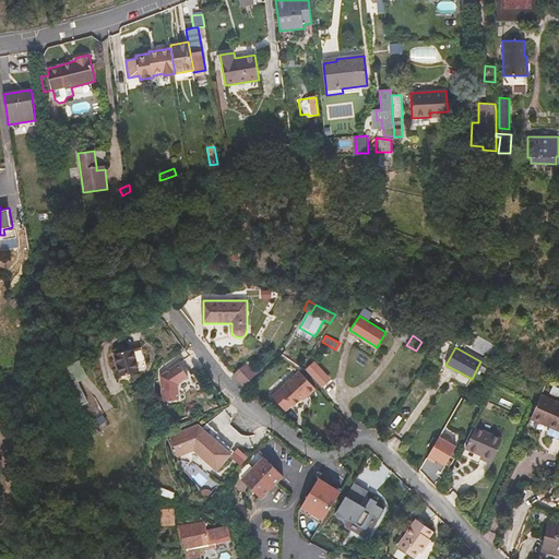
[(139,371),(133,349),(114,354),(120,377),(139,371)]
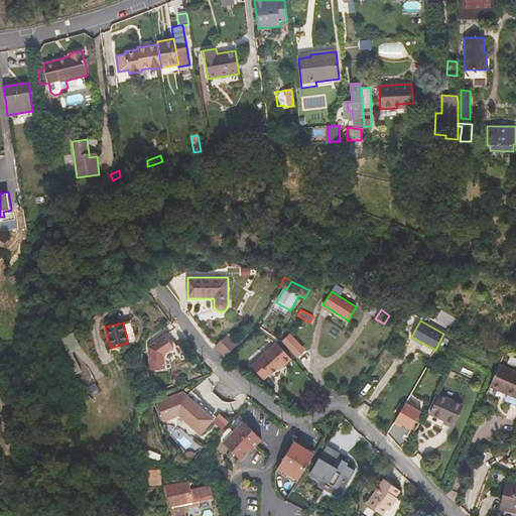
[(82,349),(74,333),(55,342),(73,376),(81,372),(79,366),(77,366),(71,354),(82,349)]
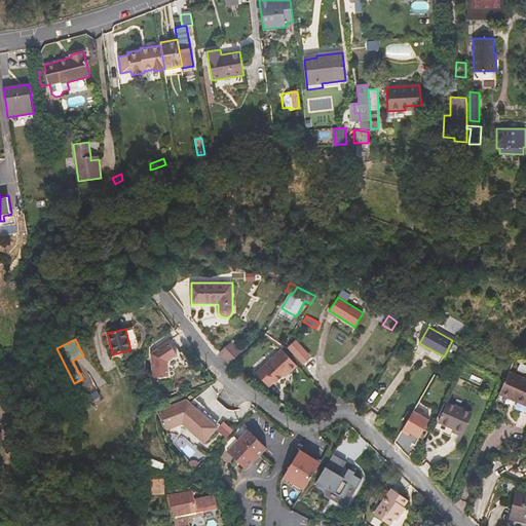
[(176,354),(167,342),(150,353),(151,376),(166,375),(166,362),(176,354)]
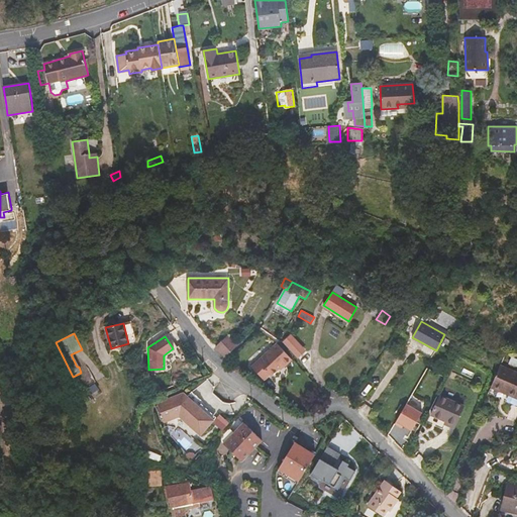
[(226,356),(236,346),(226,336),(215,346),(226,356)]
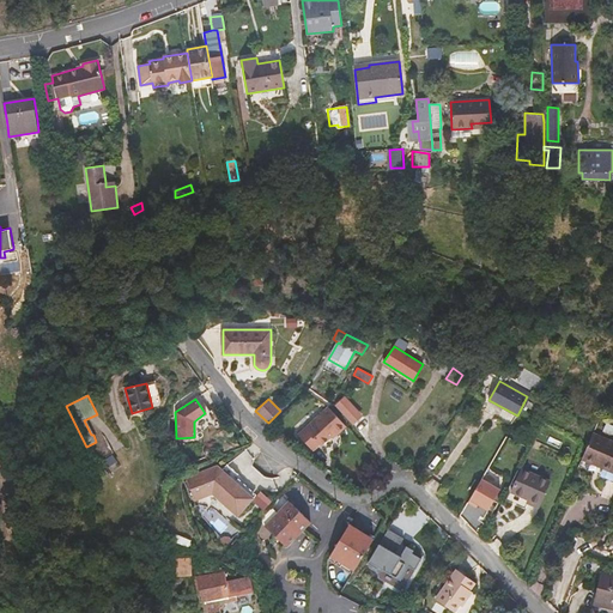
[(347,399),(339,406),(354,424),(363,416),(347,399)]
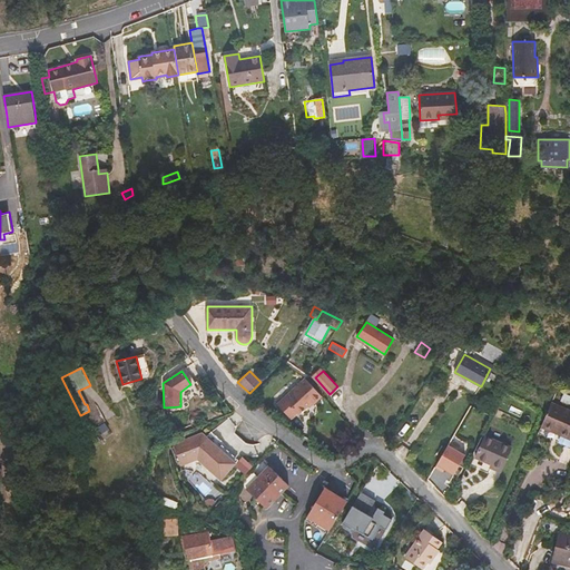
[(322,396),(305,379),(277,404),(291,420),(297,413),(298,415),(313,402),(314,403),(322,396)]
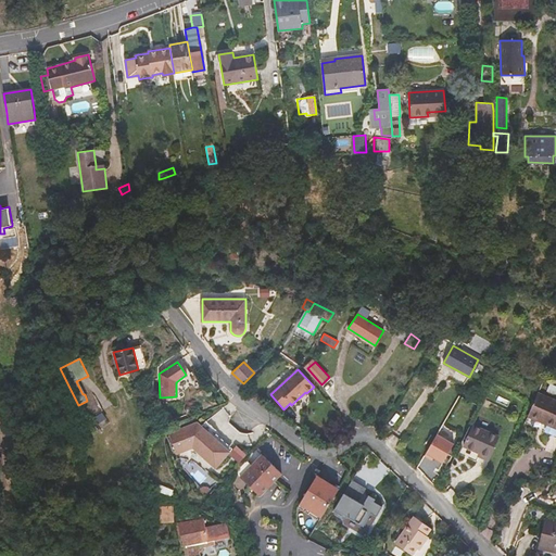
[(555,428),(555,401),(538,393),(532,405),(528,416),(554,428),(555,428)]
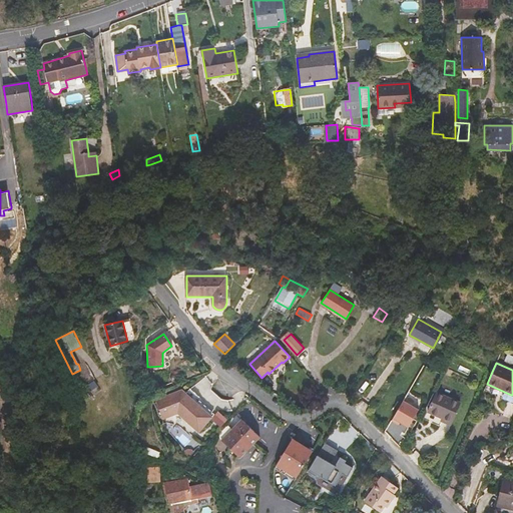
[(181,390),(155,399),(162,418),(177,413),(198,432),(211,417),(199,406),(181,390)]
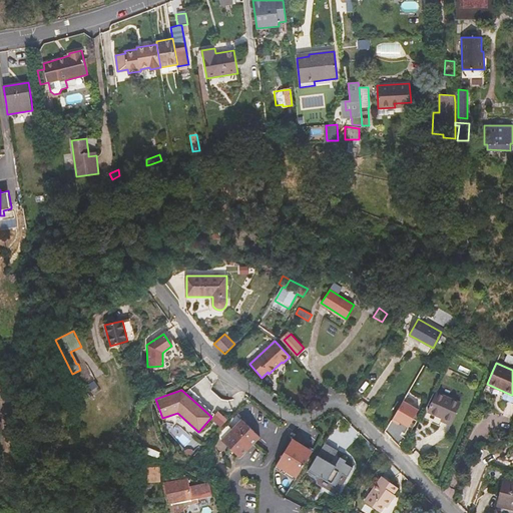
[(451,425),(460,403),(437,392),(428,412),(442,418),(441,421),(451,425)]
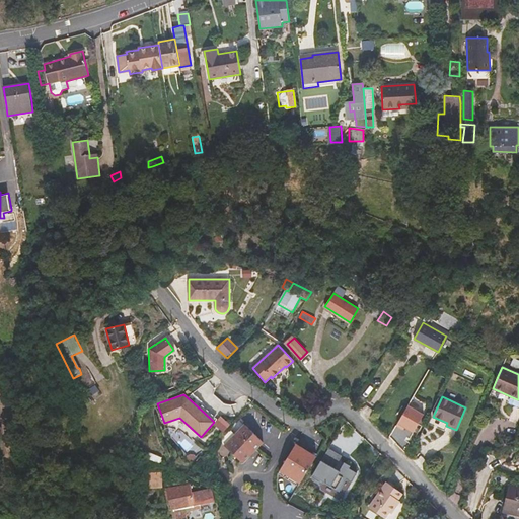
[(207,404),(202,411),(214,422),(219,416),(207,404)]
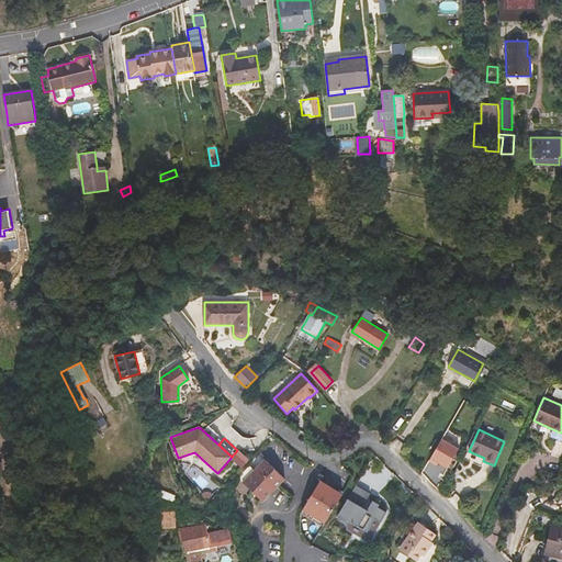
[(447,468),(458,448),(441,438),(429,460),(437,464),(438,462),(447,468)]
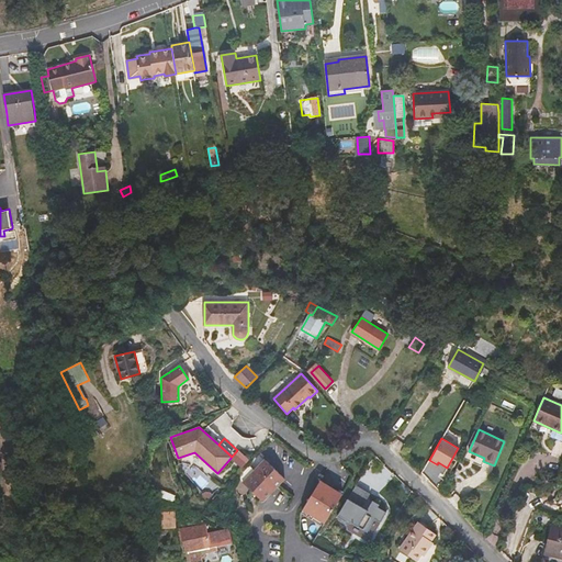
[(244,468),(250,458),(239,450),(232,459),(244,468)]
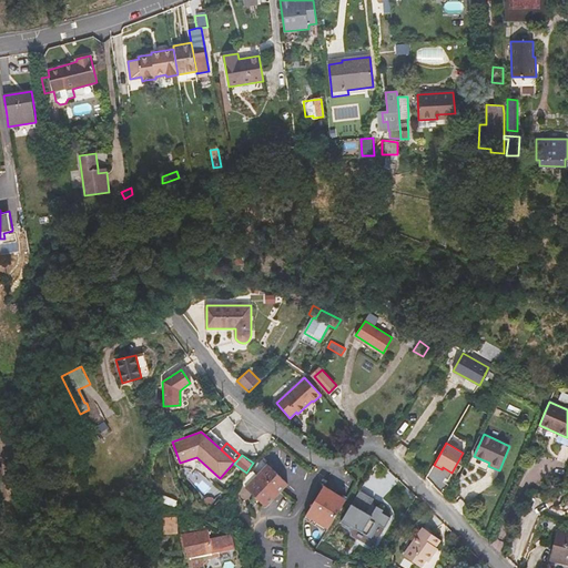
[(280,493),(288,484),(267,465),(245,488),(265,507),(273,499),(280,493)]
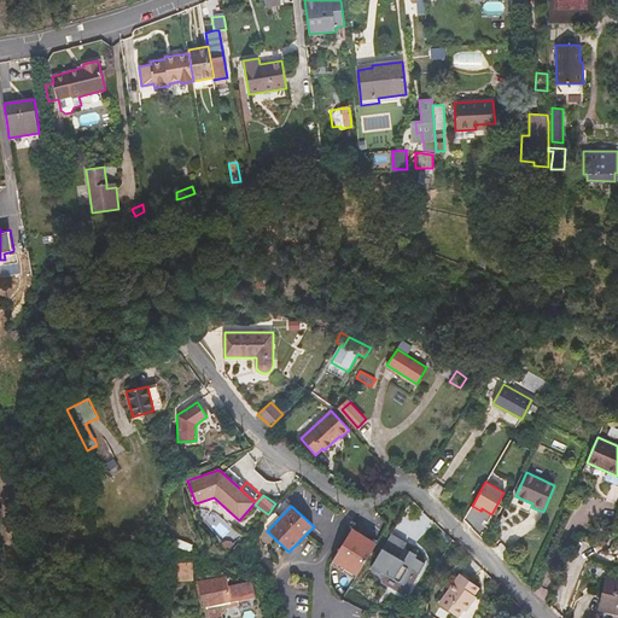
[(357,576),(378,543),(366,536),(359,532),(353,529),(333,560),(340,565),(357,576)]
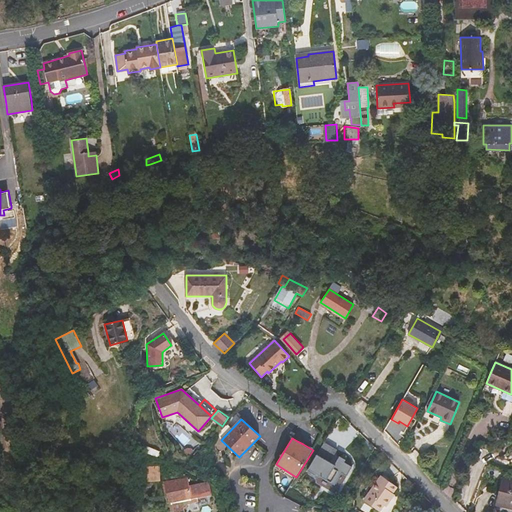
[(338,450),(325,442),(317,454),(307,470),(315,475),(316,478),(321,476),(331,483),(338,481),(342,473),(347,476),(353,467),(339,459),(335,465),(330,462),(338,450)]
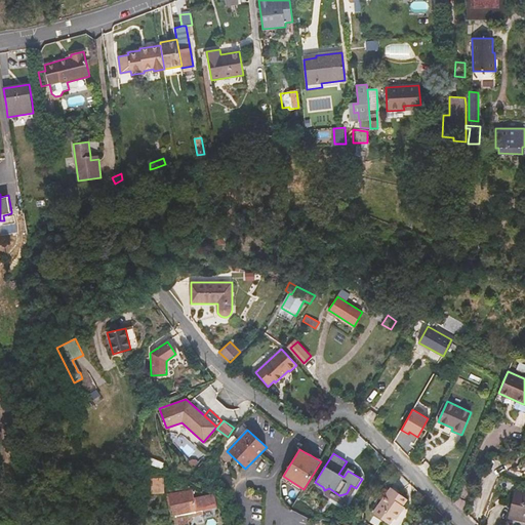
[(163,478),(152,479),(153,487),(153,494),(164,493),(163,478)]
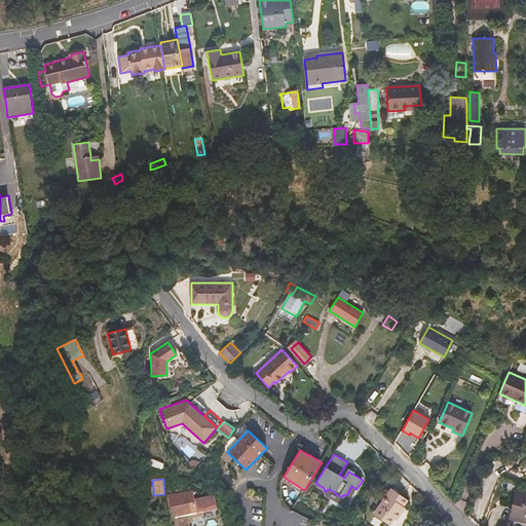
[(404,506),(408,500),(391,489),(373,514),(389,525),(395,519),(397,520),(405,508),(404,506)]
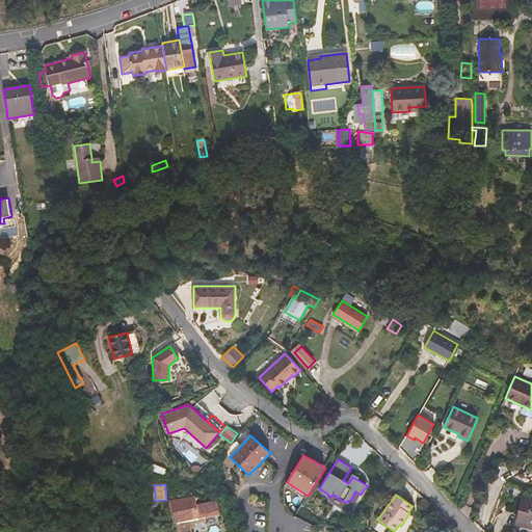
[(531,527),(531,497),(523,496),(516,524),(531,527)]
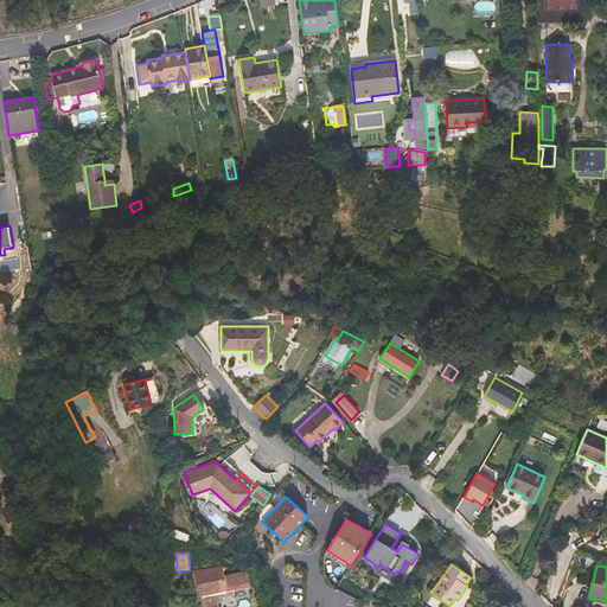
[(247,587),(244,577),(219,582),(219,580),(222,579),(221,568),(193,572),(196,585),(202,583),(204,596),(224,592),(225,598),(236,595),(236,599),(247,596),(244,588),(247,587)]
